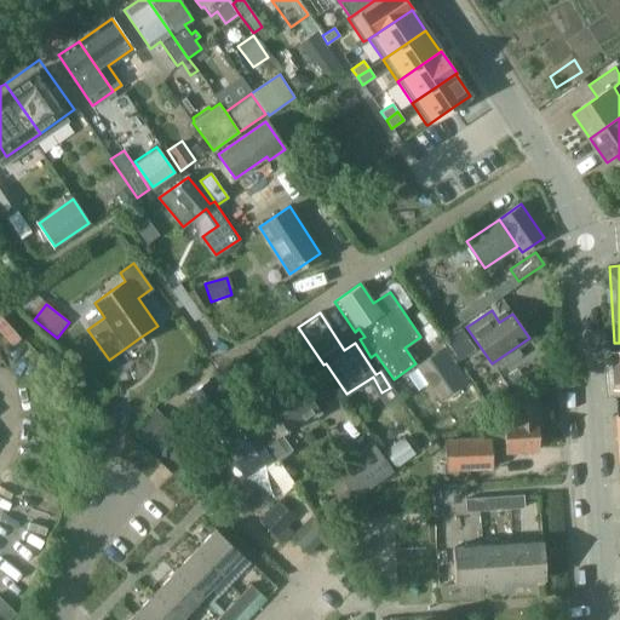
[(0,371),(19,386),(39,361),(15,342),(0,360),(0,371)]
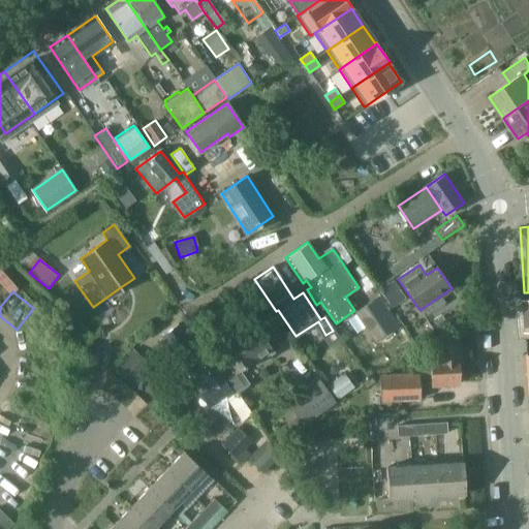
[(368,305),(387,334),(397,327),(377,298),(368,305)]
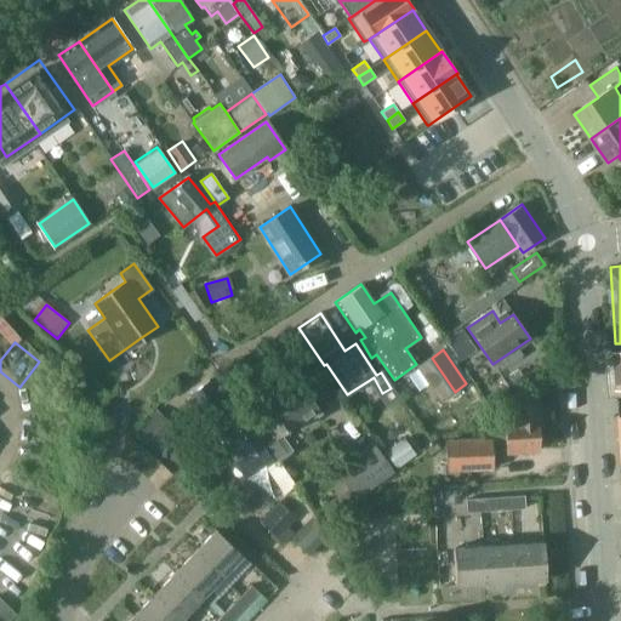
[(420,366),(442,399),(455,392),(432,358),(420,366)]
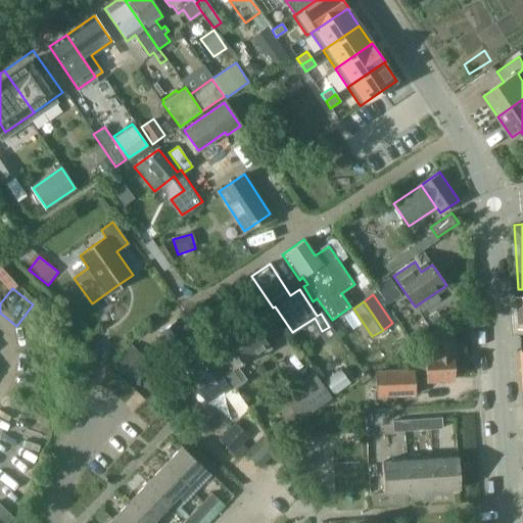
[(251,319),(235,331),(232,327),(229,329),(228,326),(220,332),(222,335),(211,341),(231,369),(225,374),(234,388),(246,380),(237,366),(251,355),(254,361),(272,349),(258,329),(259,328),(255,322),(253,323),(251,319)]
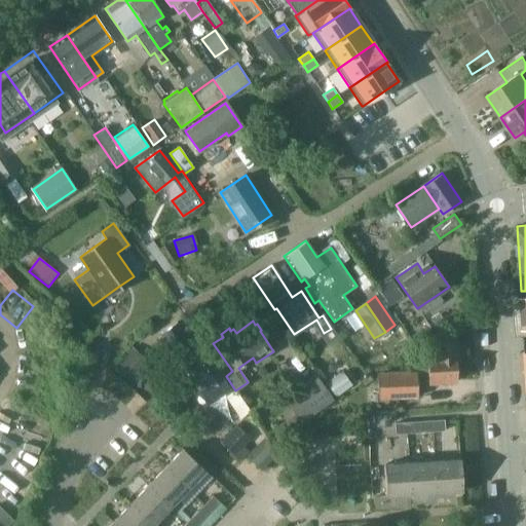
[(160,334),(182,366),(198,391),(207,404),(230,389),(221,376),(212,363),(198,343),(193,346),(176,323),(160,334)]
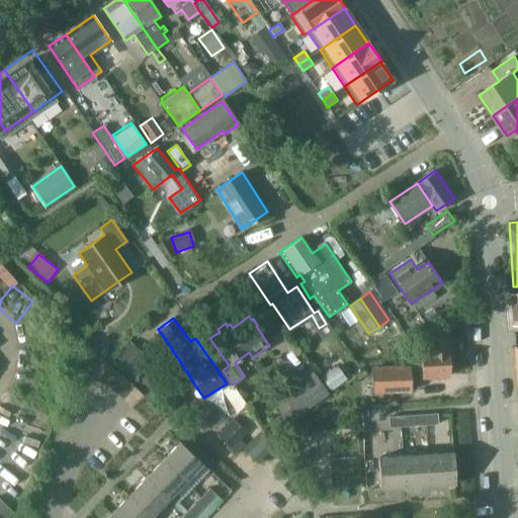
[(446,335),(429,336),(430,350),(421,350),(421,354),(410,355),(410,365),(371,367),(373,392),(412,390),(411,373),(422,373),(422,377),(448,375),(446,335)]
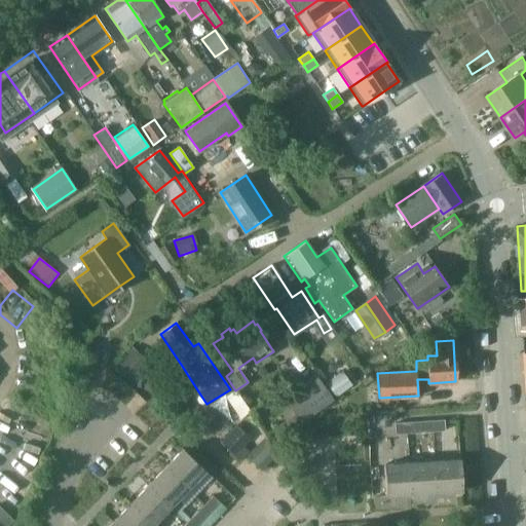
[(151,365),(132,345),(114,363),(135,382),(151,365)]
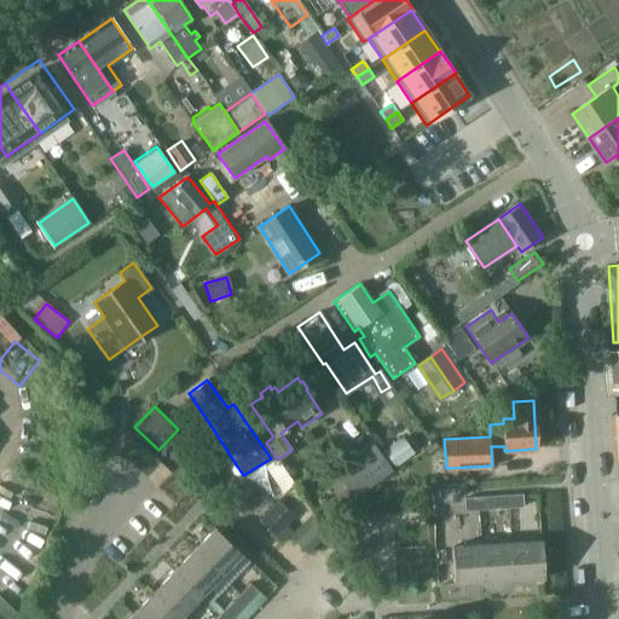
[(370,443),(334,467),(354,498),(391,473),(370,443)]
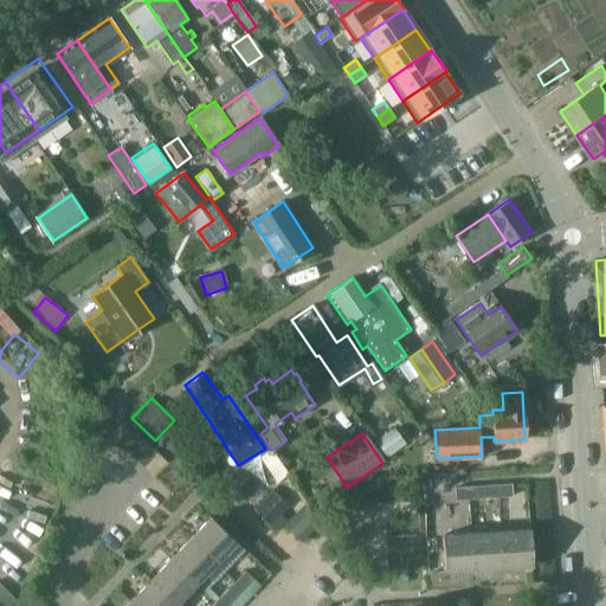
[(381,451),(387,459),(407,445),(401,437),(381,451)]
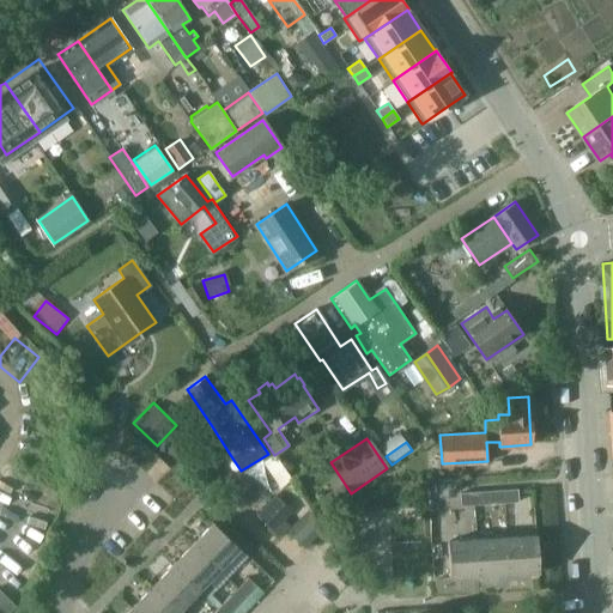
[(461,505),(519,502),(519,489),(460,492),(461,505)]
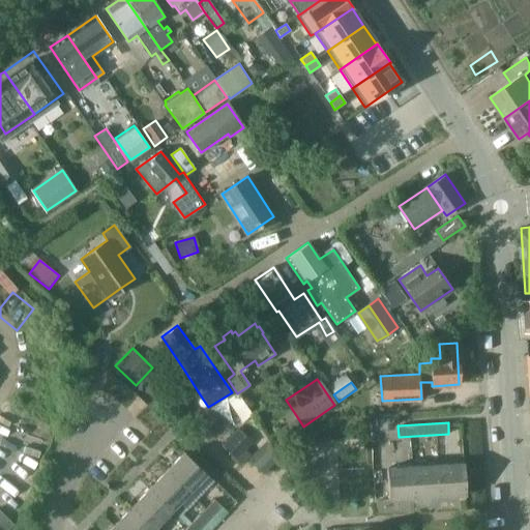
[(219,446),(236,465),(253,449),(235,431),(219,446)]
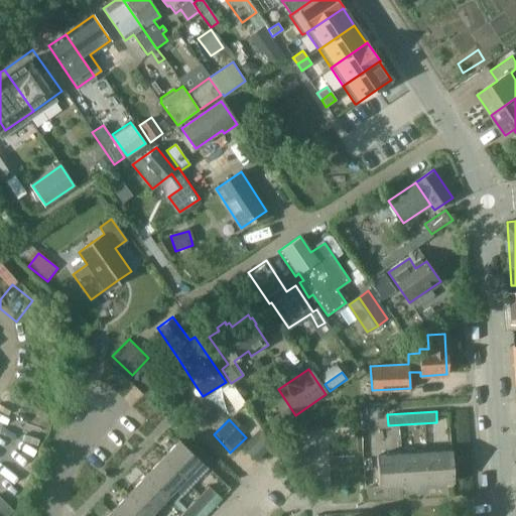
[(261,425),(242,444),(256,459),(275,439),(261,425)]
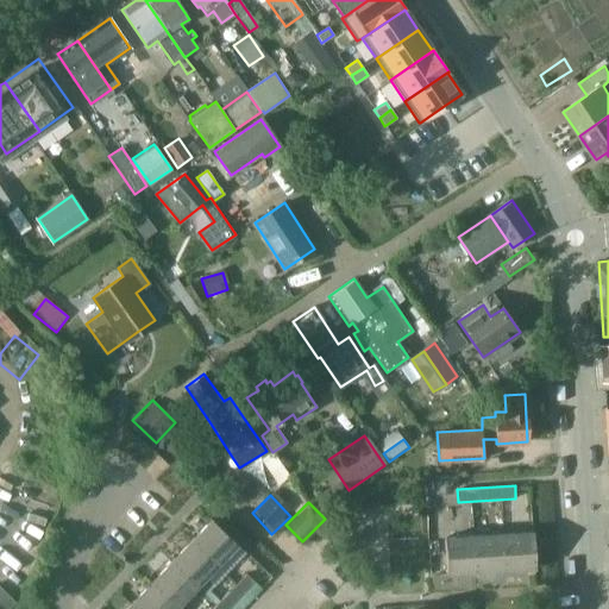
[(239,545),(212,520),(192,541),(218,567),(239,545)]
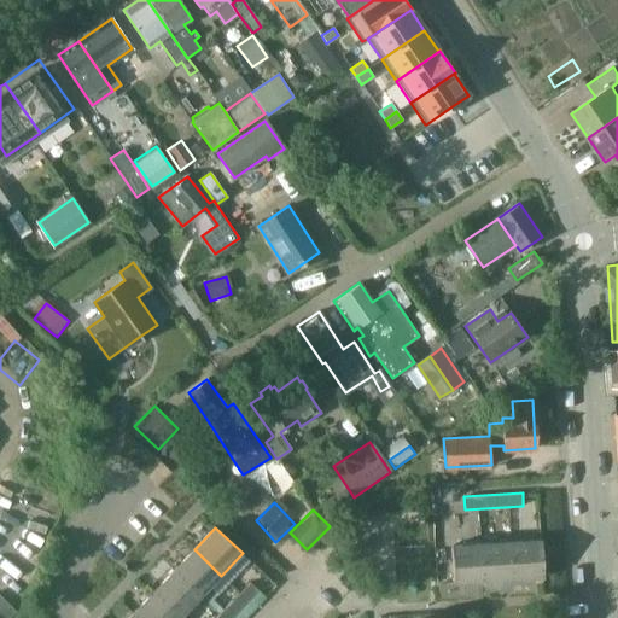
[(455,582),(544,576),(542,540),(453,546),(455,582)]
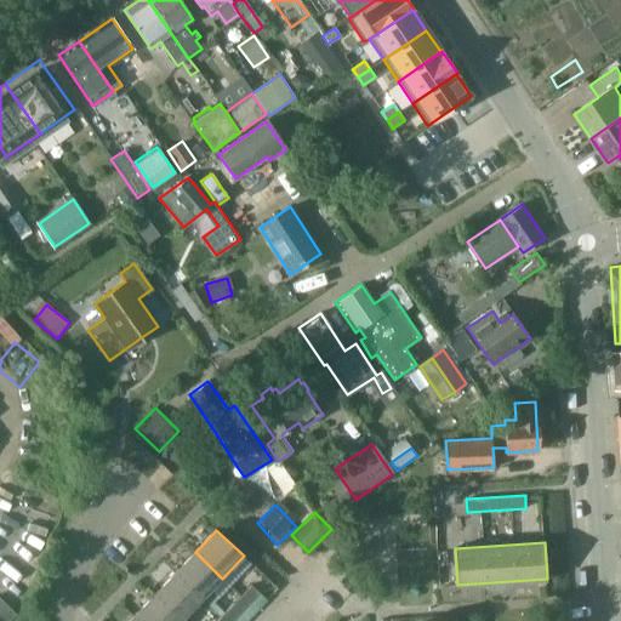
[(222,579),(195,552),(175,573),(203,599),(222,579)]
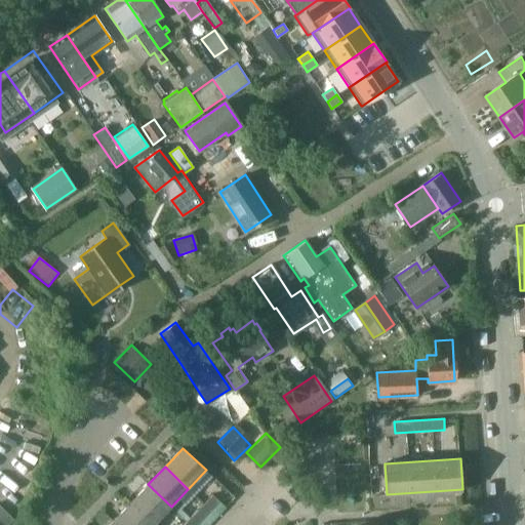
[(171,507),(148,484),(130,502),(154,524),(171,507)]
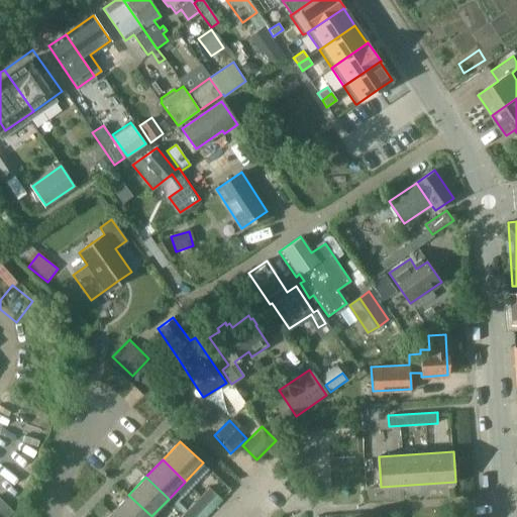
[(209,487),(200,496),(209,503),(217,495),(209,487)]
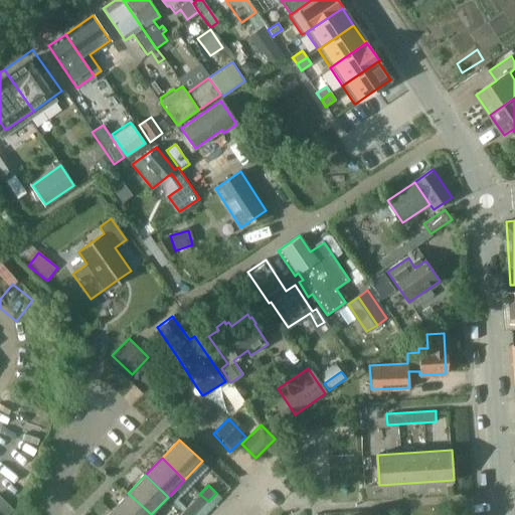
[(150,514),(151,514),(128,493),(111,511),(115,514),(150,514)]
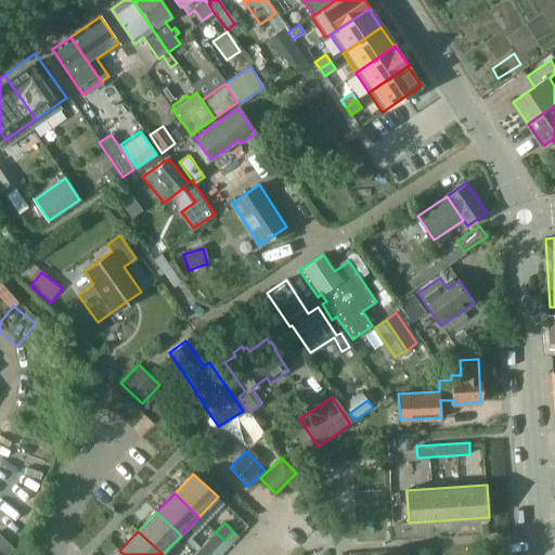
[(201,554),(209,554),(224,540),(215,532),(201,547),(197,551),(201,554)]
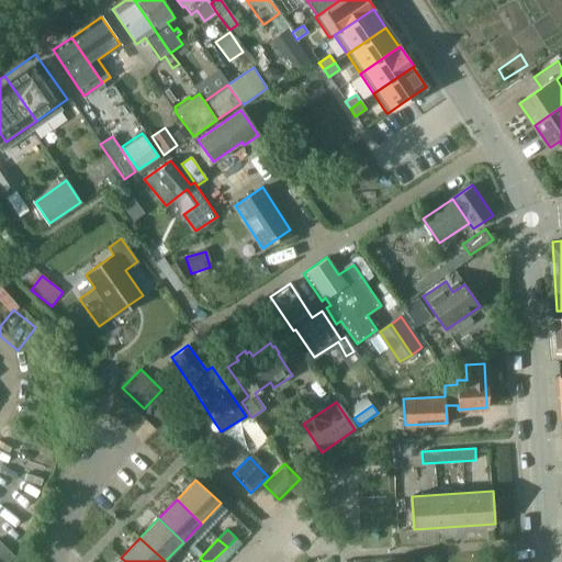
[(0,541),(0,561),(2,561),(13,552),(2,540),(0,541)]
